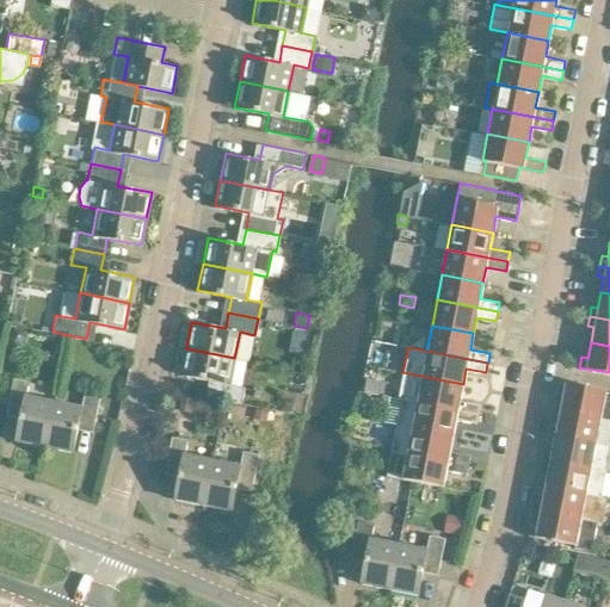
[(234,358),(186,348),(180,375),(215,381),(211,397),(241,403),(245,386),(229,383),(234,358)]
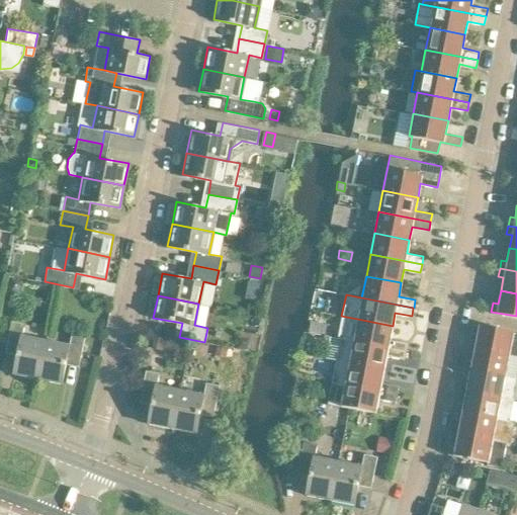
[(337,337),(339,338),(405,350),(407,342),(390,339),(393,326),(357,319),(341,316),(337,337)]
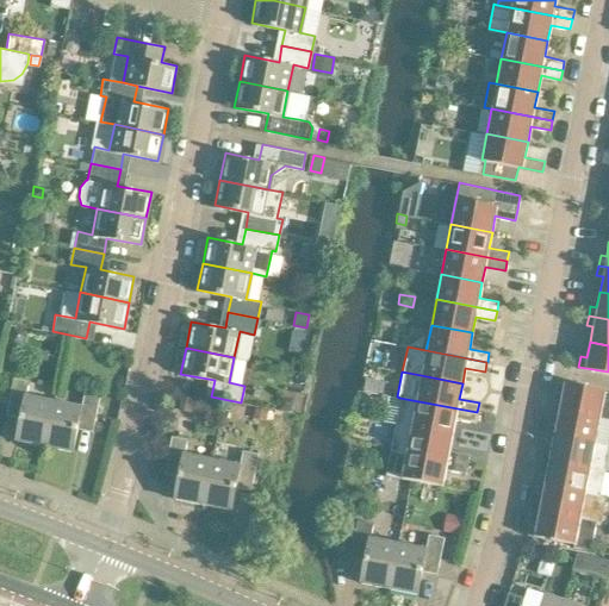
[(16,439),(45,445),(54,400),(25,394),(29,380),(12,376),(7,406),(23,408),(16,439)]
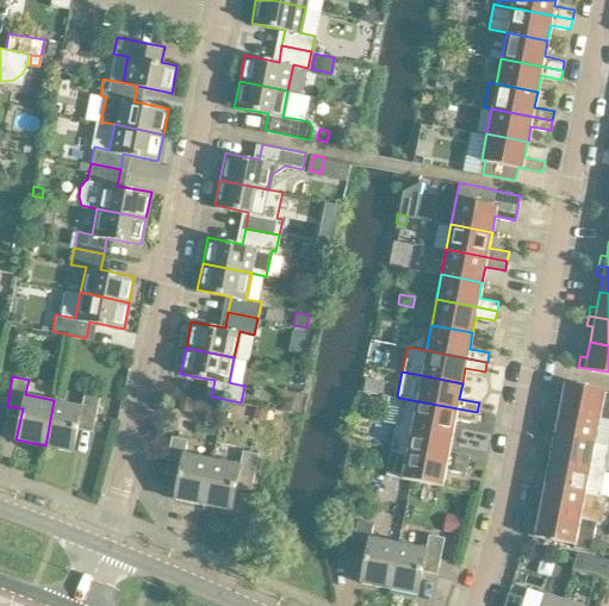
[(608,391),(606,391),(558,381),(555,392),(561,393),(559,408),(600,417),(608,418),(608,391)]
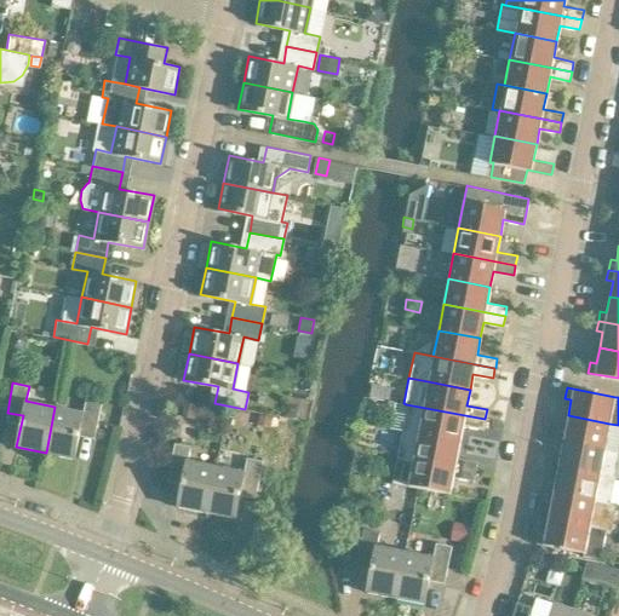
[(82,413),(55,407),(46,453),(73,458),(80,427),(96,430),(101,401),(85,397),(82,413)]
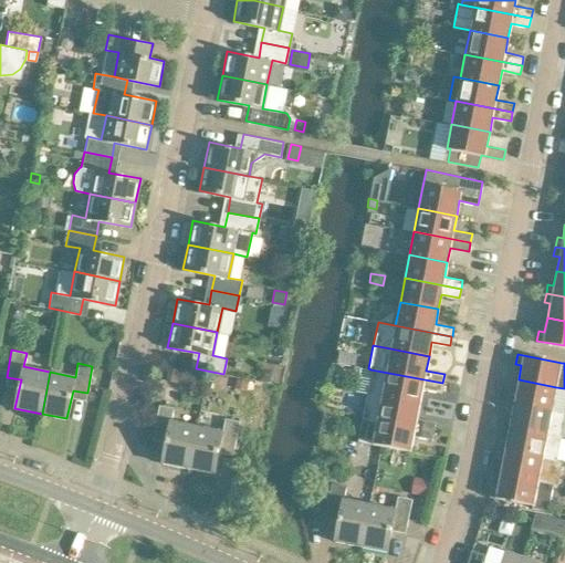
[(168,367),(166,378),(179,382),(181,369),(168,367)]
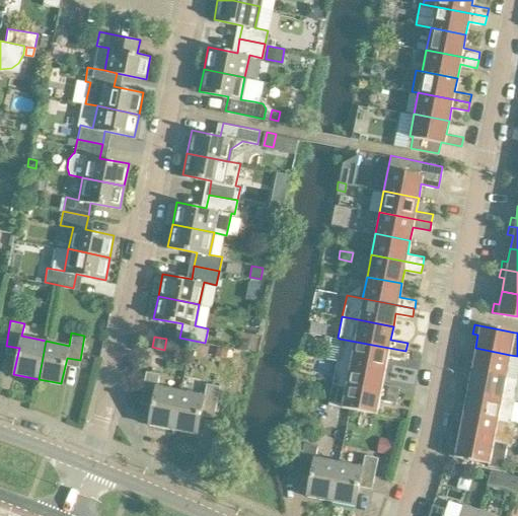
[(238,338),(236,347),(246,349),(246,344),(243,339),(238,338)]
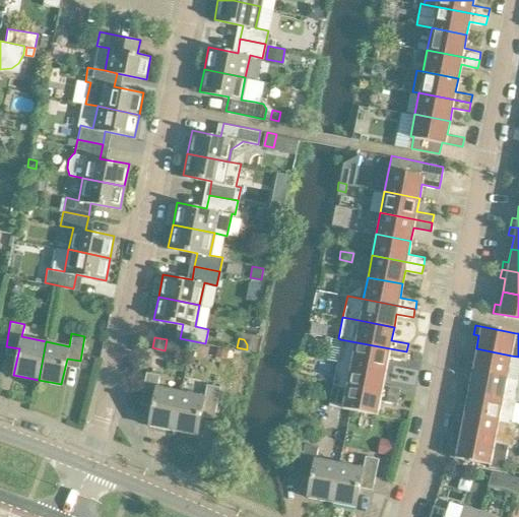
[(340,339),(336,361),(386,370),(388,357),(405,360),(406,351),(340,339)]
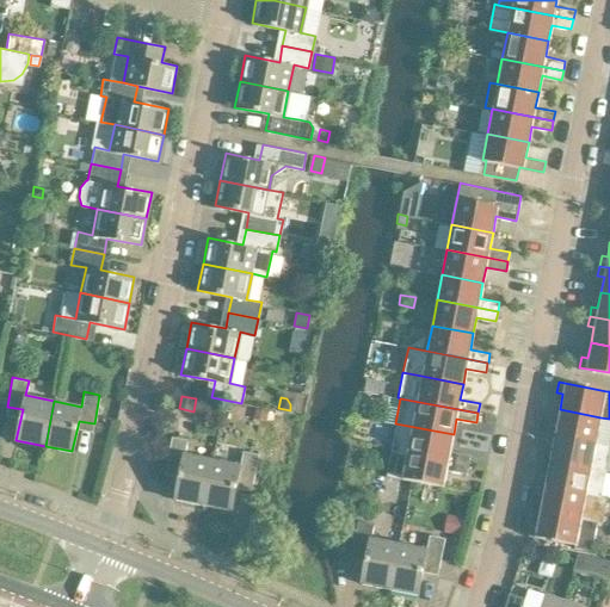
[(550,423),(548,433),(596,443),(601,417),(560,409),(556,425),(550,423)]
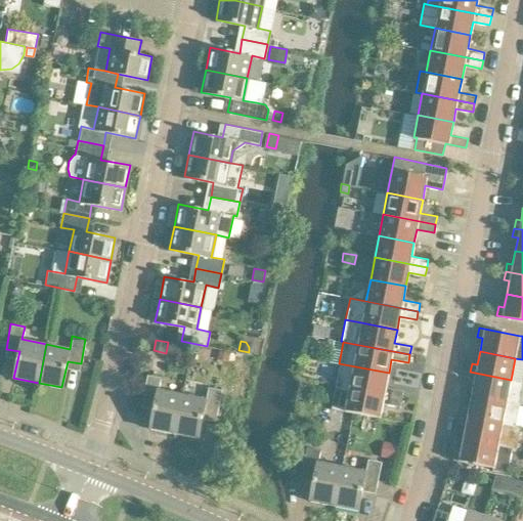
[(339,363),(335,385),(401,398),(402,390),(386,386),(389,373),(339,363)]
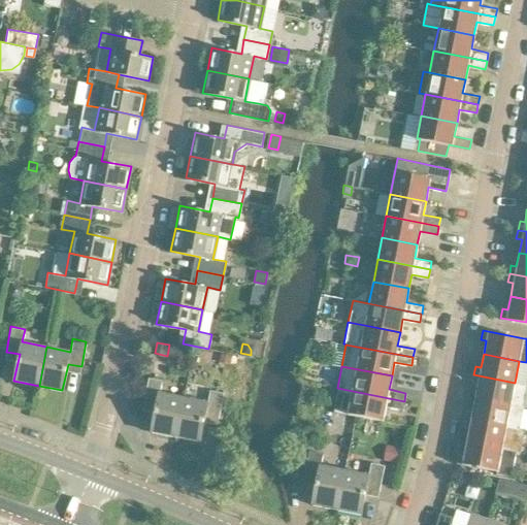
[(526,385),(515,383),(473,374),(471,383),(478,384),(474,397),(523,406),(526,385)]
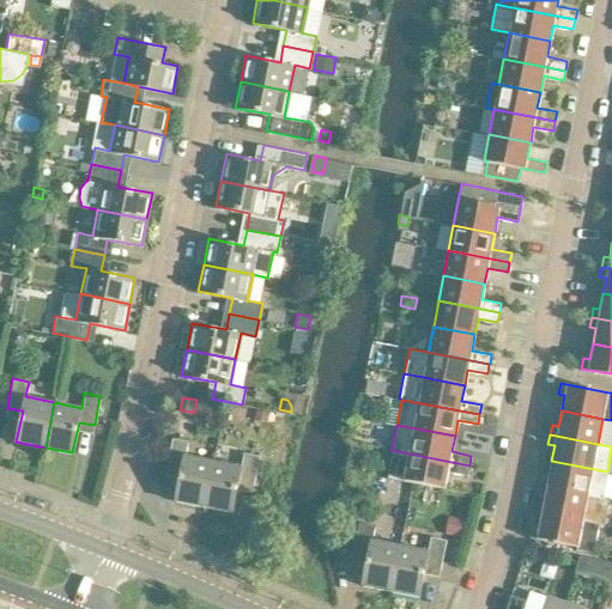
[(175,500),(205,506),(213,461),(185,455),(188,440),(171,437),(165,467),(181,469),(175,500)]
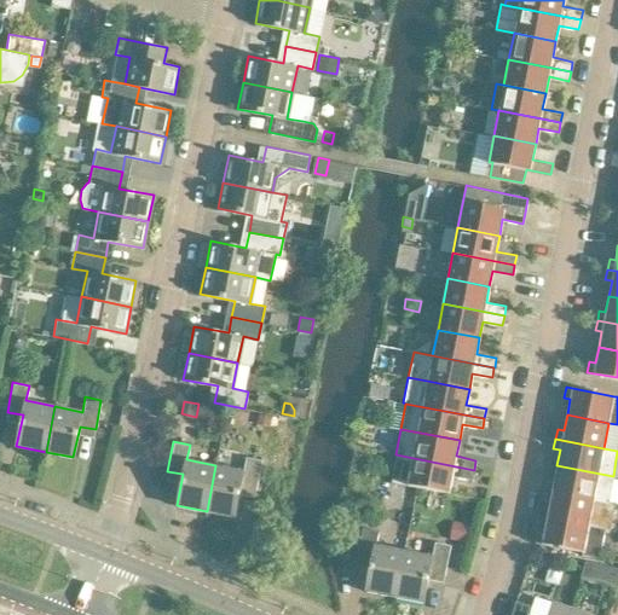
[(390,481),(449,492),(452,475),(472,480),(474,470),(396,454),(390,481)]
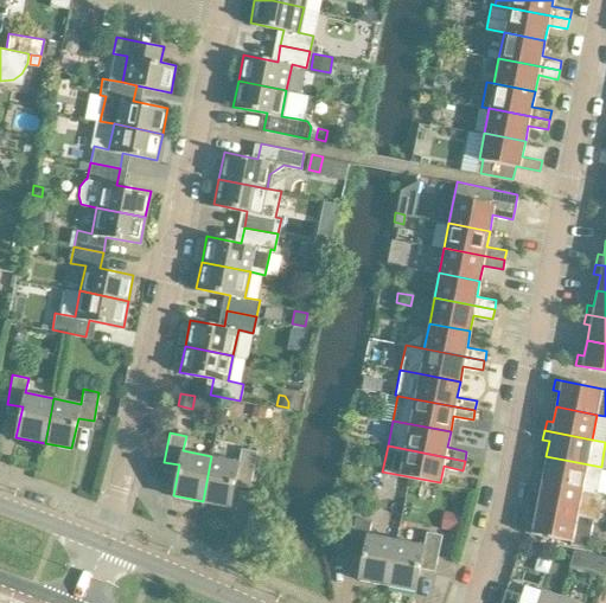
[(211,456),(203,501),(229,506),(235,476),(250,479),(256,450),(241,447),(237,462),(211,456)]
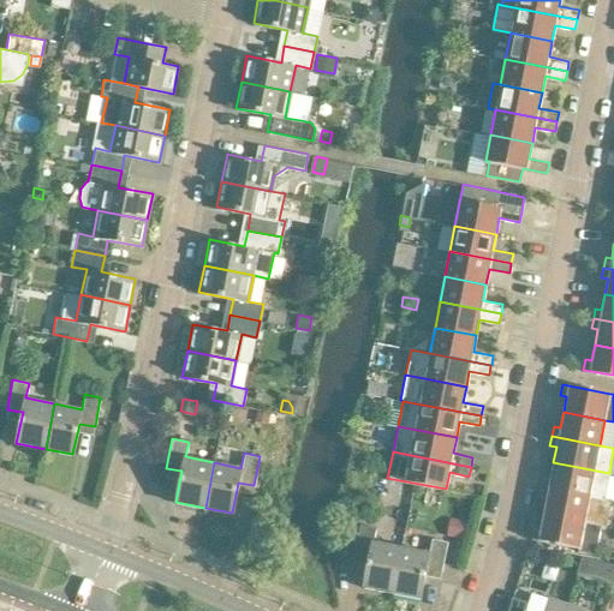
[(544,477),(542,486),(590,496),(606,499),(610,474),(609,473),(553,462),(550,478),(544,477)]
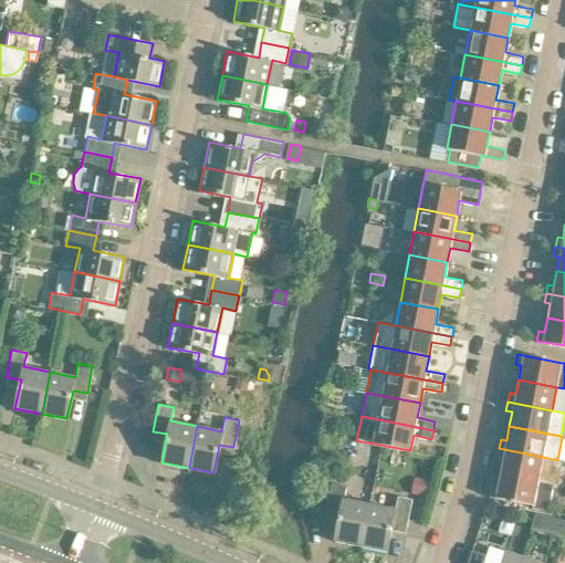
[(557,460),(543,457),(499,448),(497,457),(503,459),(500,473),(552,483),(556,485),(562,461),(557,460)]
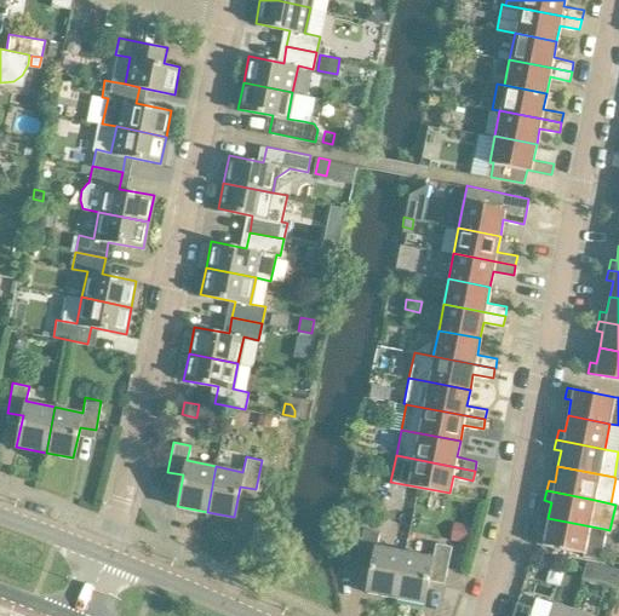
[(544,533),(538,531),(536,542),(539,543),(539,545),(540,545),(540,543),(583,551),(583,554),(600,557),(605,529),(548,518),(544,533)]
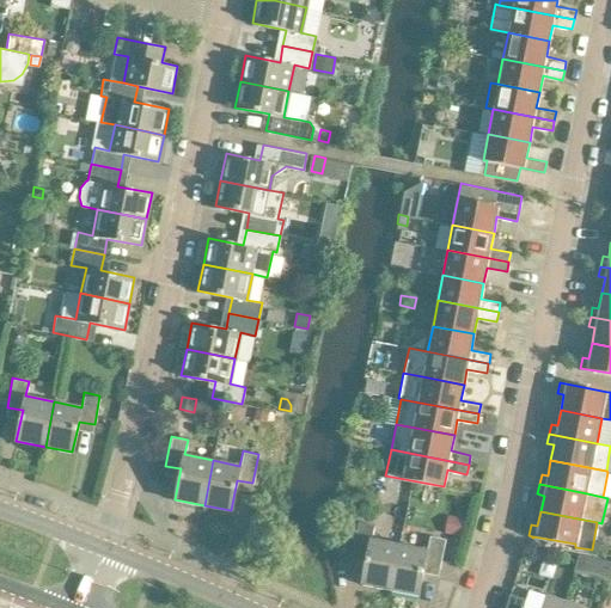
[(447,514),(444,530),(460,533),(464,516),(447,514)]
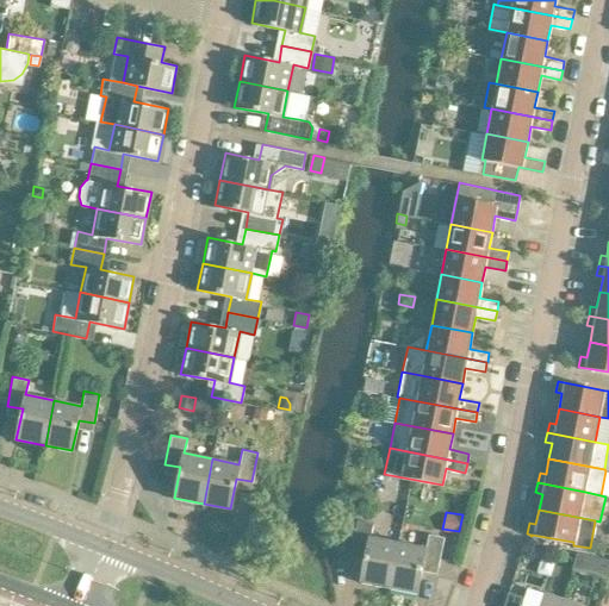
[(360,581),(390,587),(399,543),(370,537),(373,522),(356,519),(352,548),(366,551),(360,581)]
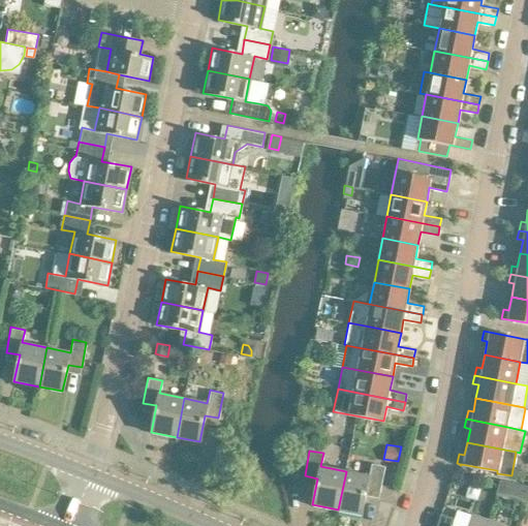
[(346,471),(338,509),(361,515),(367,488),(379,491),(384,465),(371,463),(368,475),(346,471)]
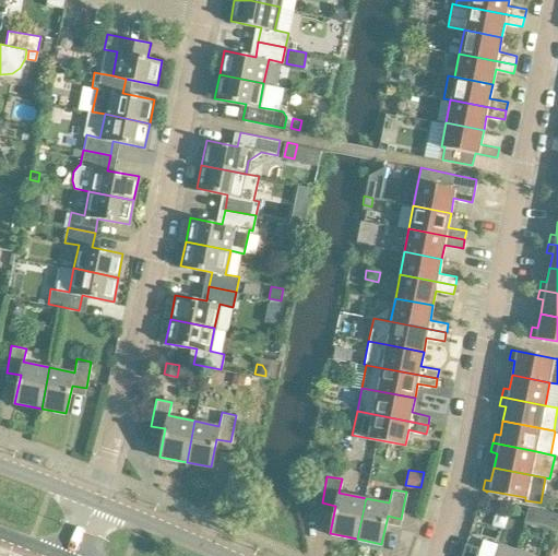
[(527,508),(524,518),(538,522),(541,512),(527,508)]
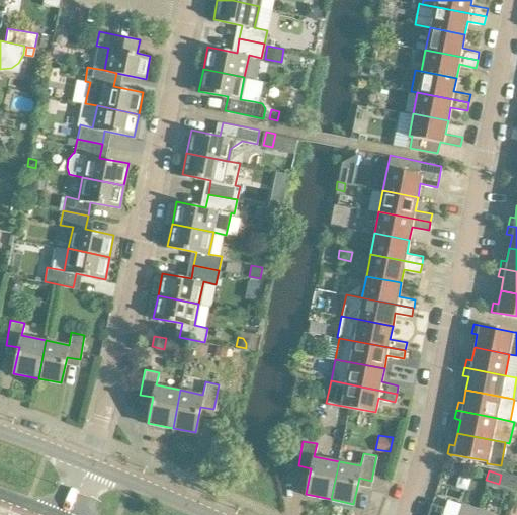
[(475,514),(478,508),(461,503),(457,514),(445,514),(442,514),(445,506),(431,502),(427,514),(475,514)]
